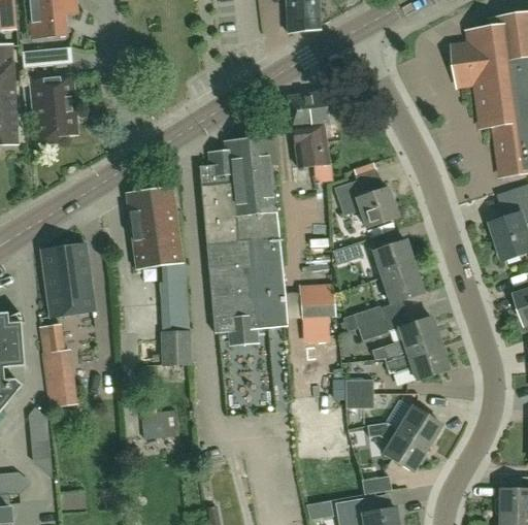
[(0,0),(0,30),(17,29),(15,24),(13,0),(0,0)]
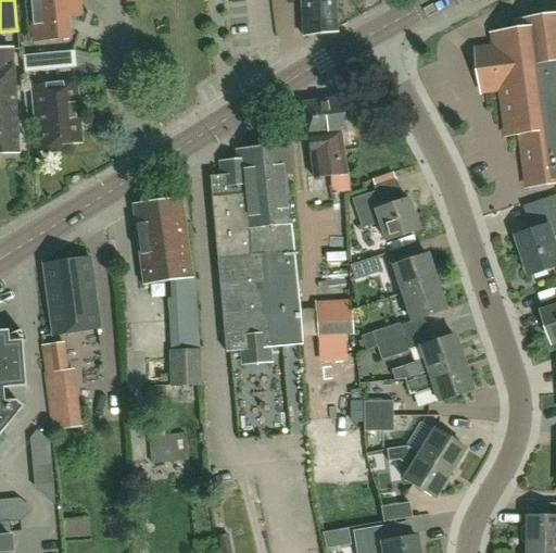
[(28,0),(34,39),(68,36),(66,14),(79,13),(77,0),(28,0)]
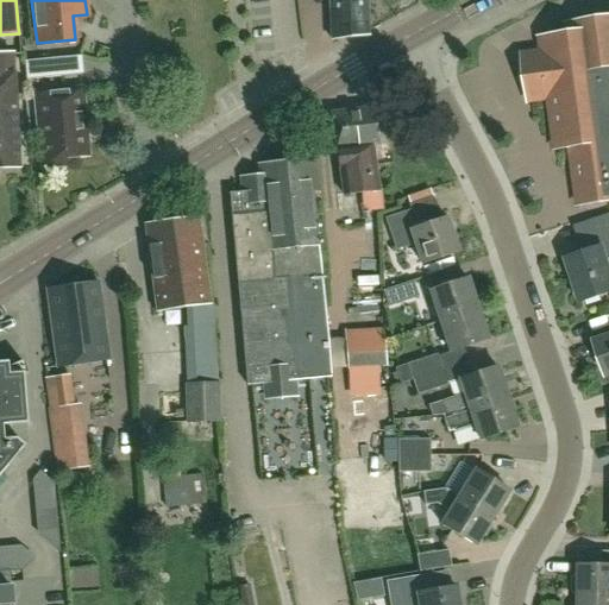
[(328,0),(331,36),(369,32),(366,0),(328,0)]
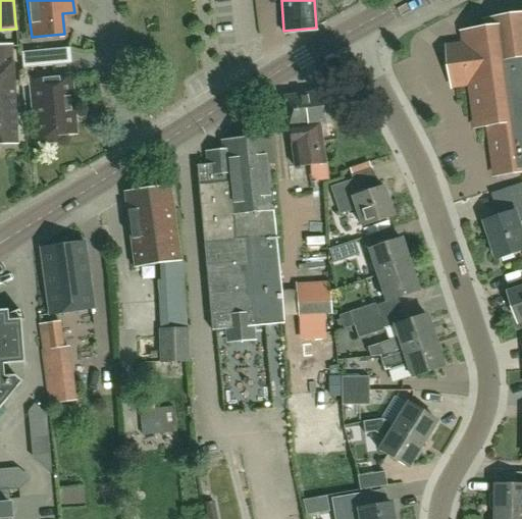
[(466,41),(449,44),(453,82),(471,80),(477,124),(489,122),(497,172),(521,168),(521,11),(487,16),(488,26),(464,29),(466,41)]
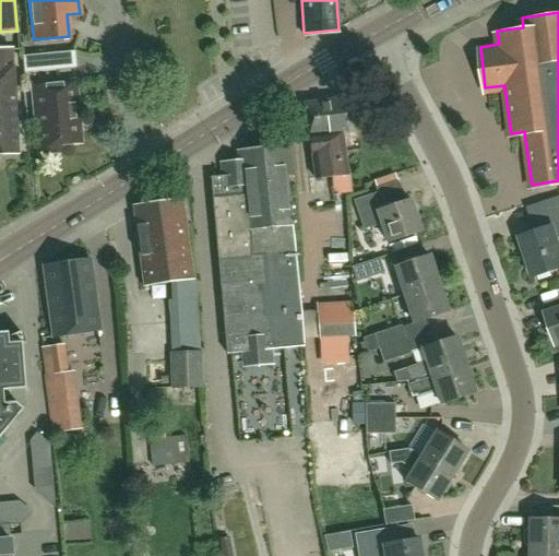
[(0,47),(0,152),(18,151),(13,64),(12,64),(12,47),(0,47)]
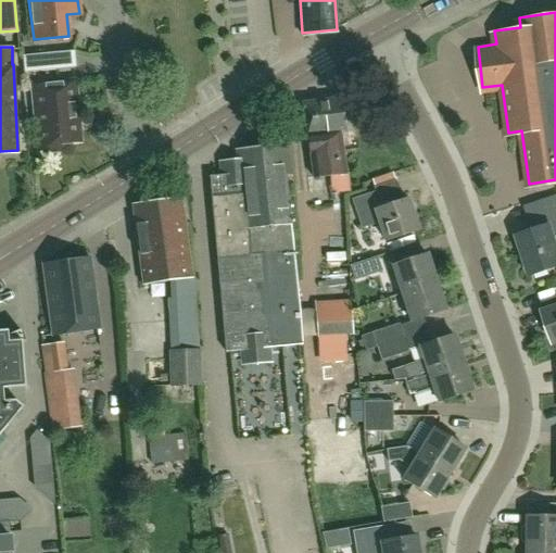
[(53,50),(23,53),(24,71),(55,67),(53,50)]
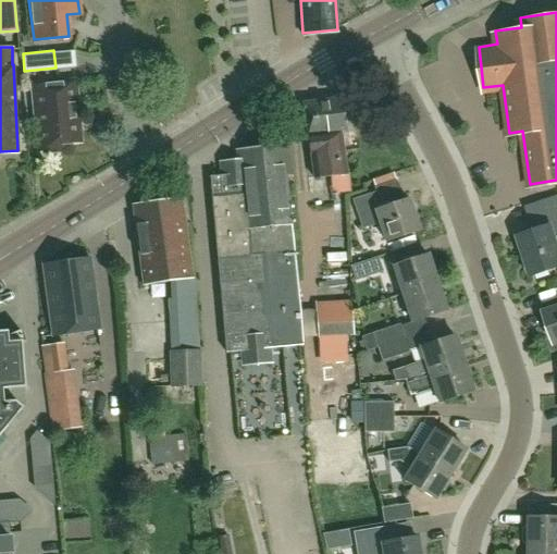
[(81,139),(74,79),(33,84),(39,149),(59,148),(59,142),(81,139)]
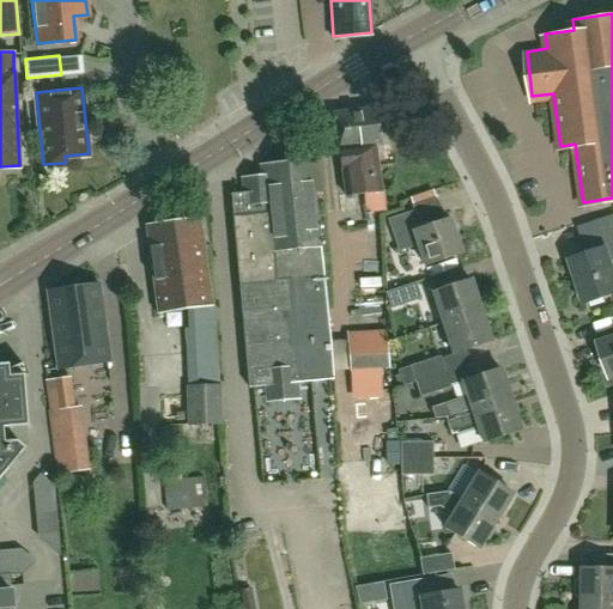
[(356,108),(366,190),(370,190),(372,205),(384,203),(376,141),(381,141),(376,105),(356,108)]
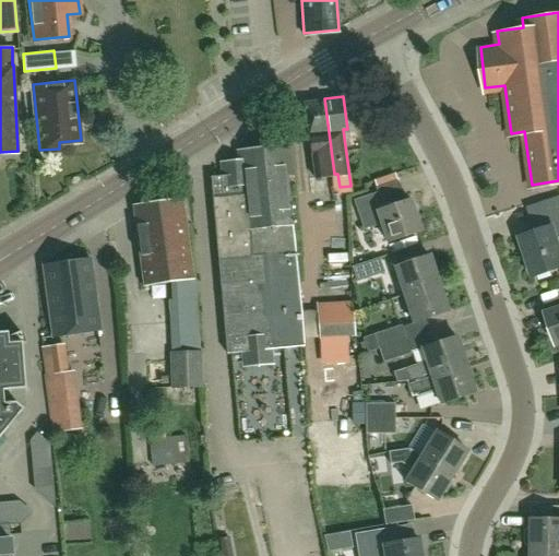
[(334,174),(324,98),(306,102),(310,137),(308,139),(309,145),(312,148),(316,176),(334,174)]
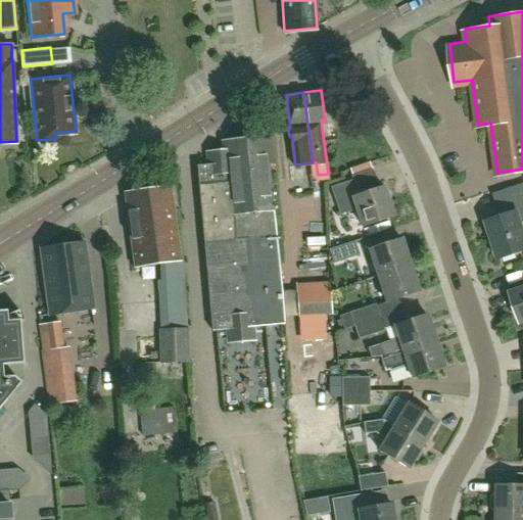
[(255,338),(254,325),(285,322),(267,127),(248,129),(249,137),(223,139),(224,149),(205,150),(206,162),(198,163),(214,329),(226,327),(227,341),(255,338)]
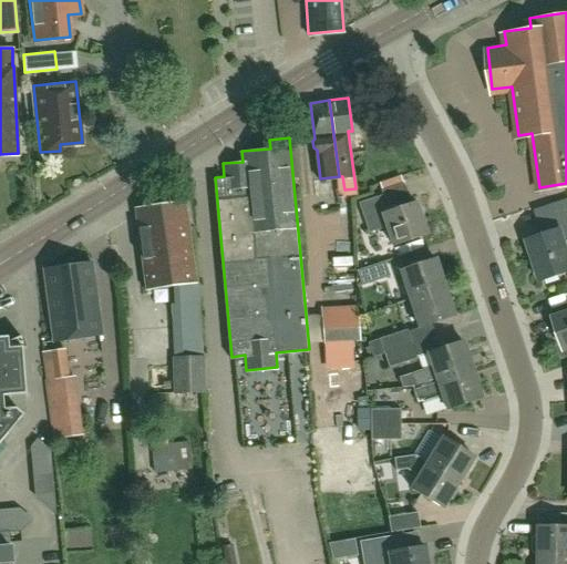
[(384,226),(391,244),(425,232),(415,201),(387,211),(381,194),(359,202),(369,231),(384,226)]
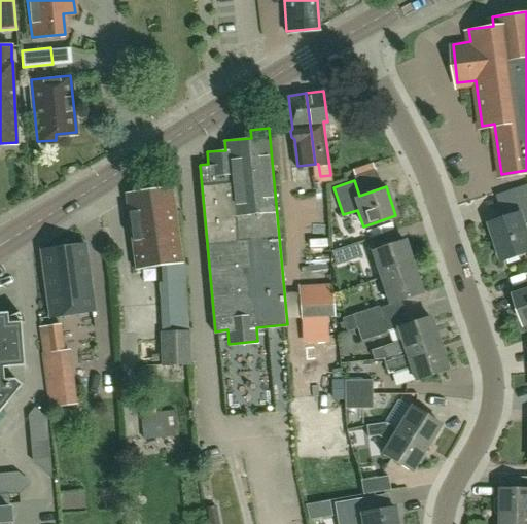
[(503,258),(526,250),(526,182),(501,193),(508,214),(490,221),(503,258)]
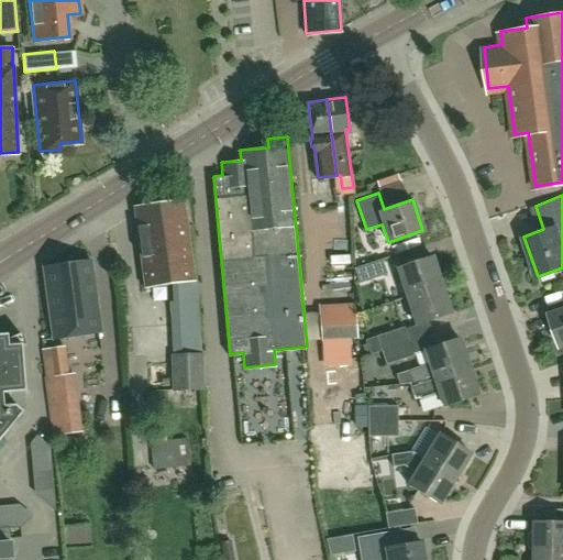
[(158,202),(150,204),(135,206),(136,211),(142,255),(146,286),(172,283),(173,299),(170,299),(173,352),(170,352),(172,388),(174,388),(203,387),(205,387),(203,351),(200,351),(195,280),(196,280),(186,199),(158,202)]
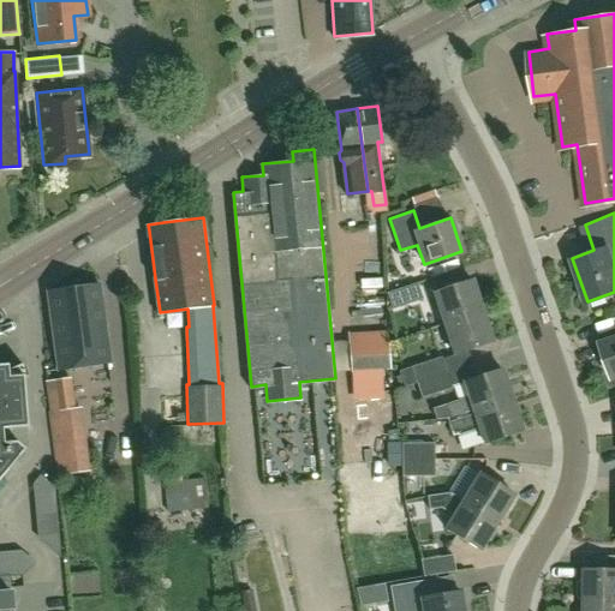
[(434,291),(445,321),(482,309),(471,277),(434,291)]
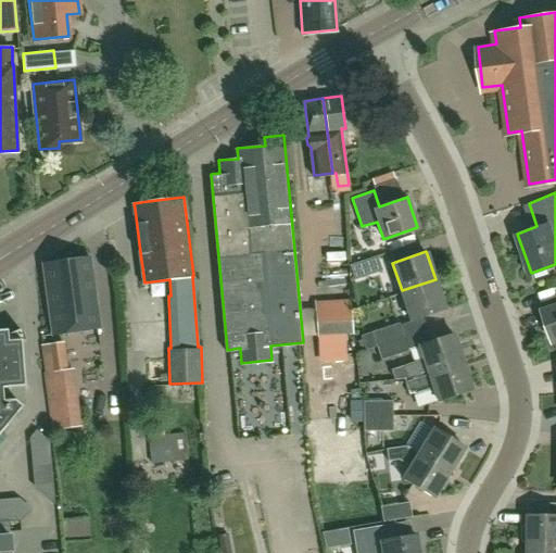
[(377,254),(351,263),(355,278),(382,269),(377,254)]
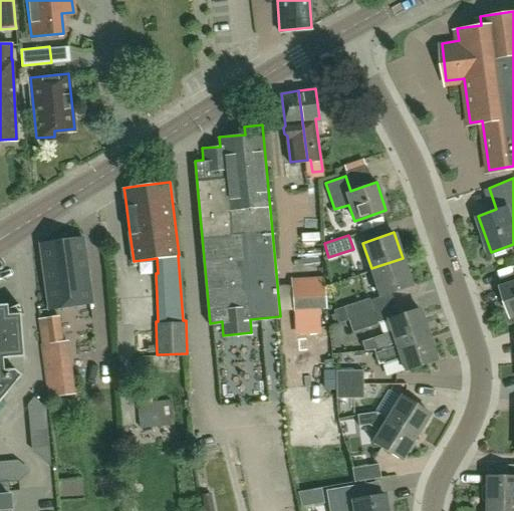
[(83,236),(39,242),(47,305),(91,299),(83,236)]
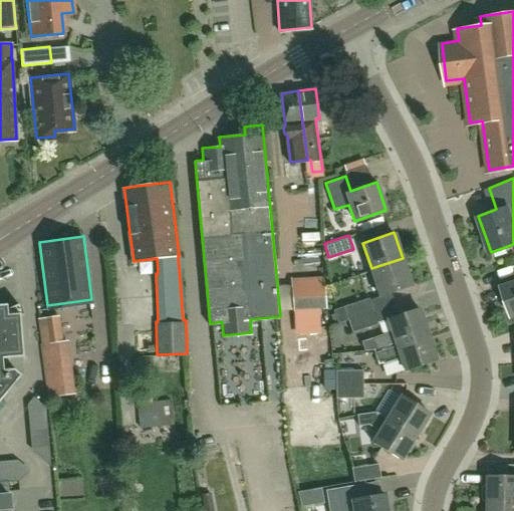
[(403,258),(371,268),(380,294),(412,283),(403,258)]
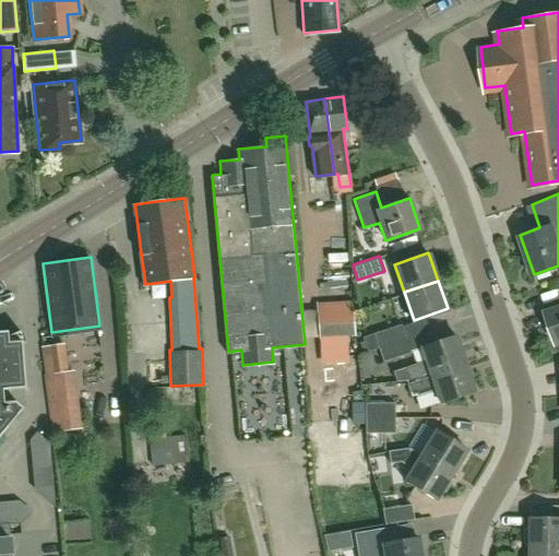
[(355,333),(352,302),(317,304),(319,335),(355,333)]
